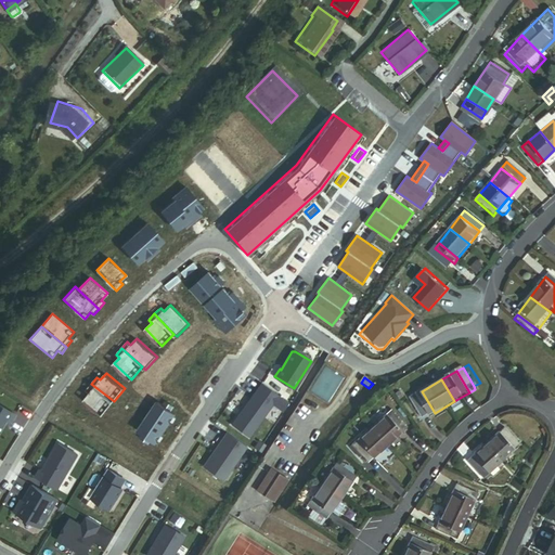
[(284,411),(291,403),(260,382),(231,422),(248,435),(272,402),(284,411)]
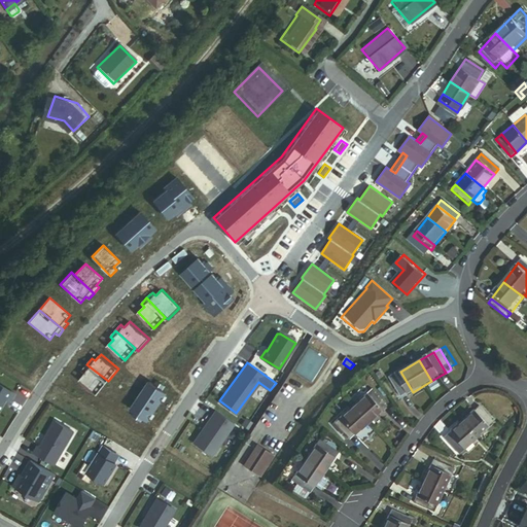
[(108,381),(86,364),(82,371),(85,373),(80,380),(98,394),(108,381)]
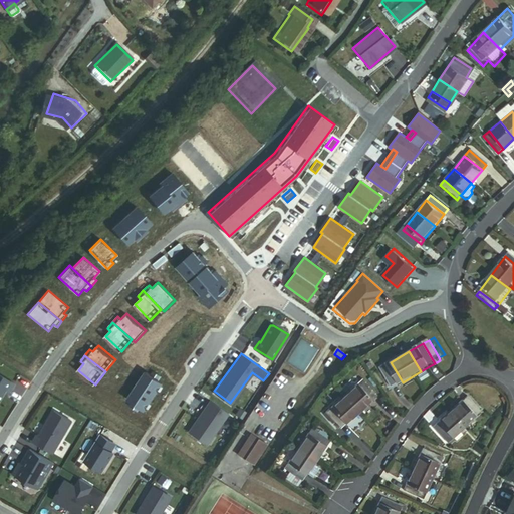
[(398,386),(403,382),(391,362),(386,365),(398,386)]
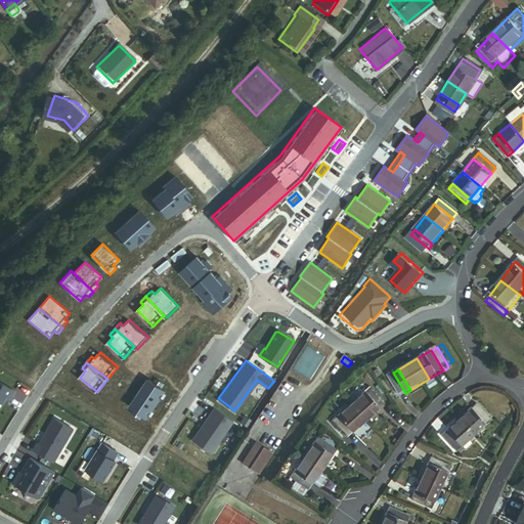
[(15,392),(0,383),(0,407),(6,397),(10,399),(15,392)]
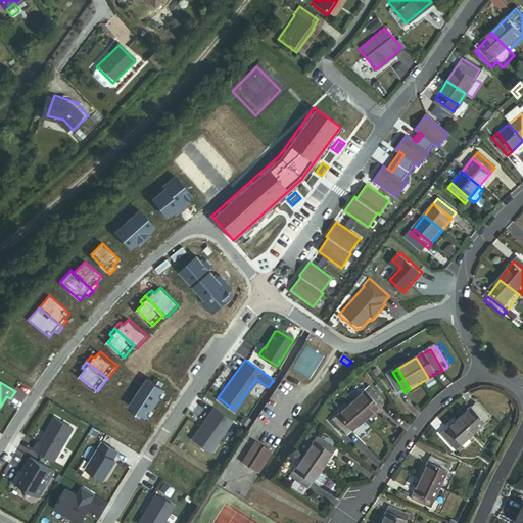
[(386,407),(390,401),(374,385),(370,390),(386,407)]
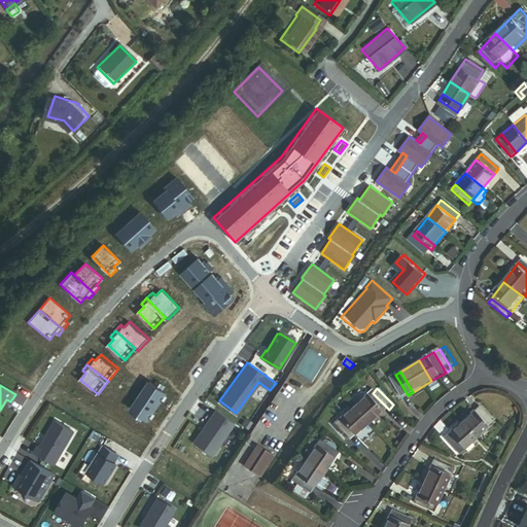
[(360,406),(377,422),(389,410),(373,393),(360,406)]
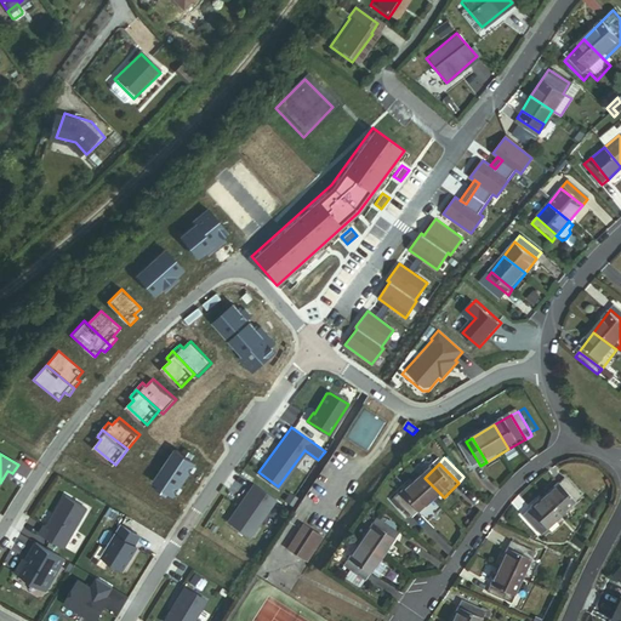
[(591,502),(597,497),(579,477),(573,482),(591,502)]
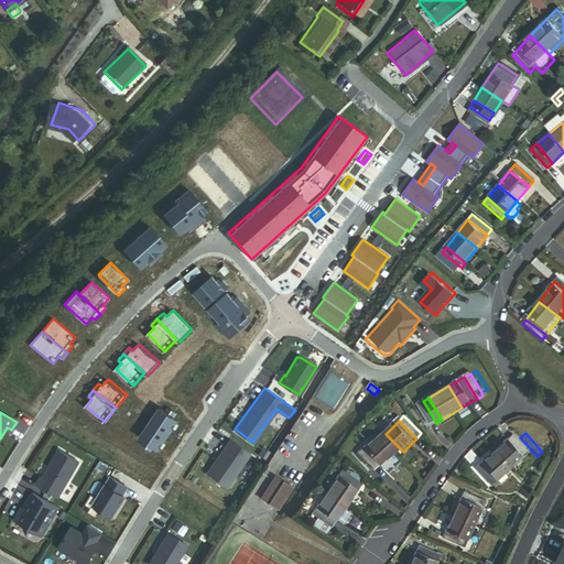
[(370,448),(388,466),(403,452),(386,434),(370,448)]
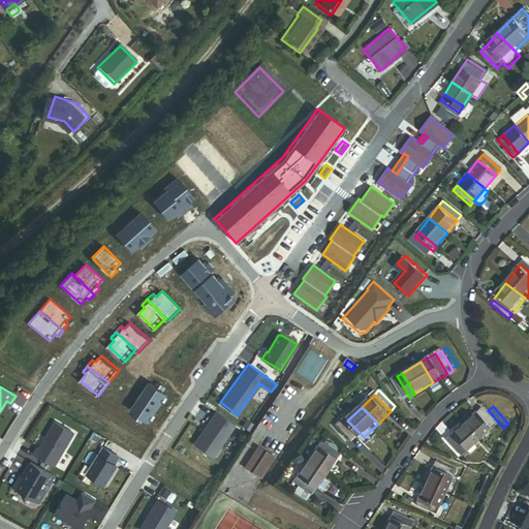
[(491,439),(503,428),(488,410),(474,423),(491,439)]
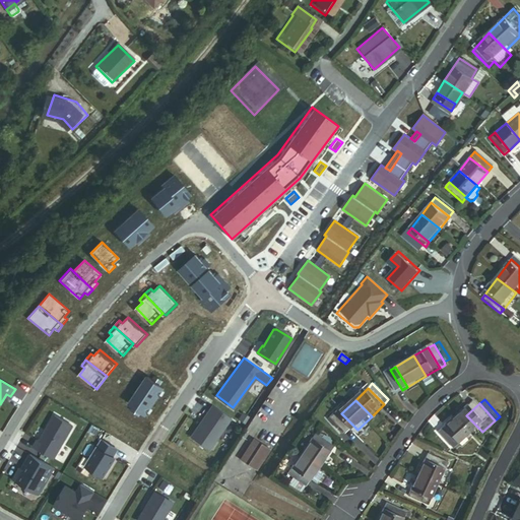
[(209,448),(231,417),(211,404),(191,435),(209,448)]
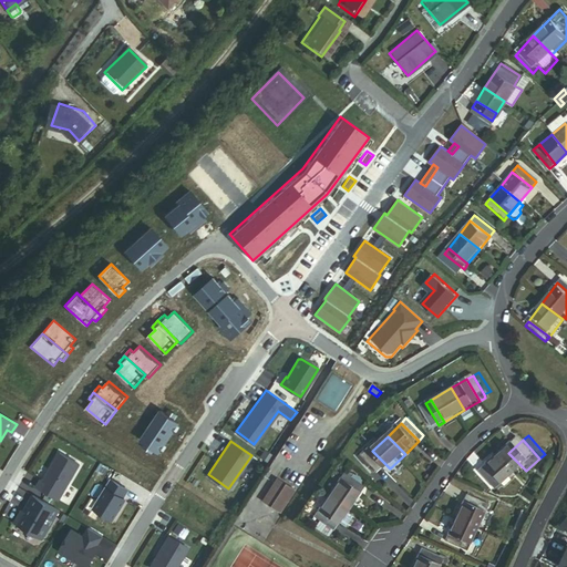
[(384,474),(390,468),(372,451),(367,456),(384,474)]
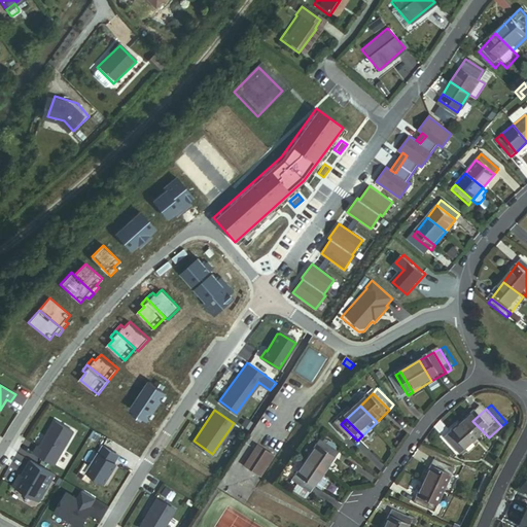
[(57,464),(75,431),(57,420),(41,447),(39,445),(35,452),(57,464)]
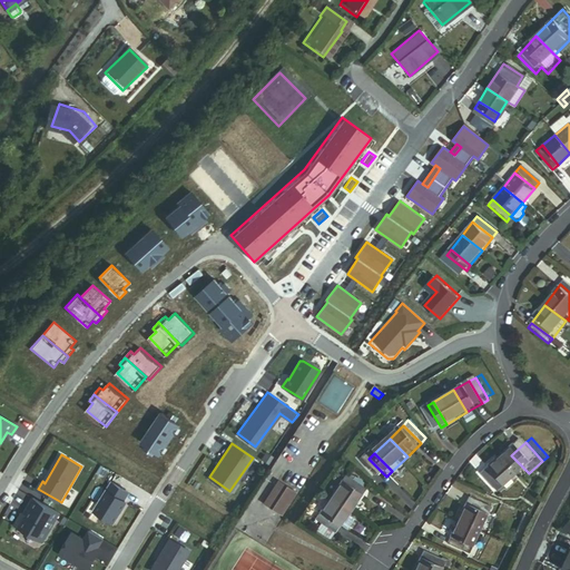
[(511,455),(497,469),(513,487),(529,473),(511,455)]
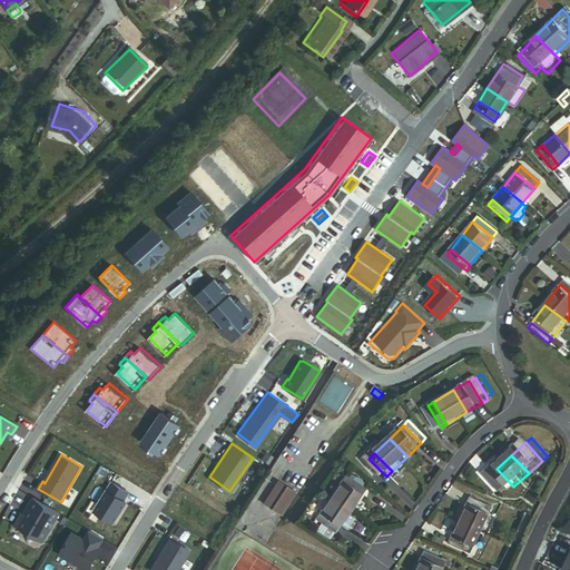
[(508,492),(513,487),(497,469),(491,473),(508,492)]
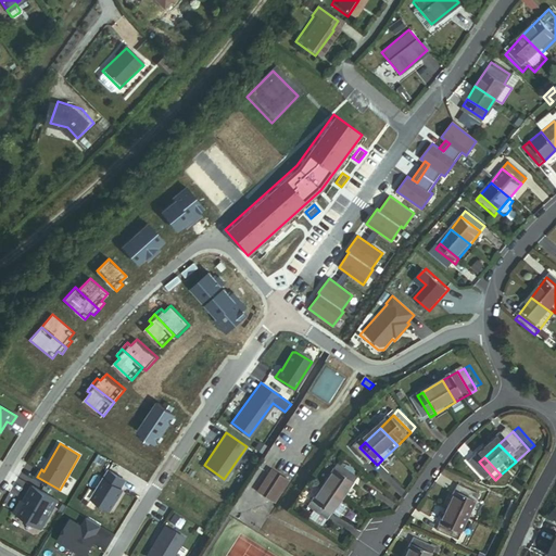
[(365,480),(368,475),(349,460),(344,466),(365,480)]
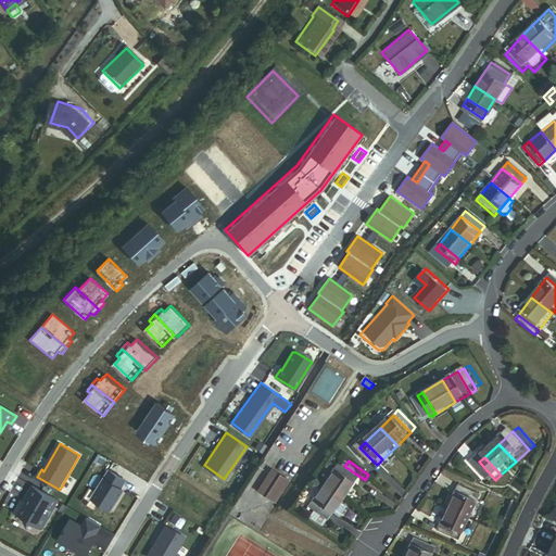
[(350,501),(365,480),(344,466),(329,485),(350,501)]
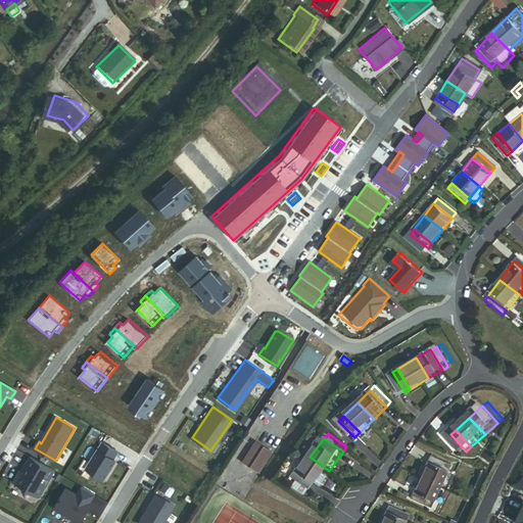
[(240,462),(257,473),(272,450),(254,439),(240,462)]
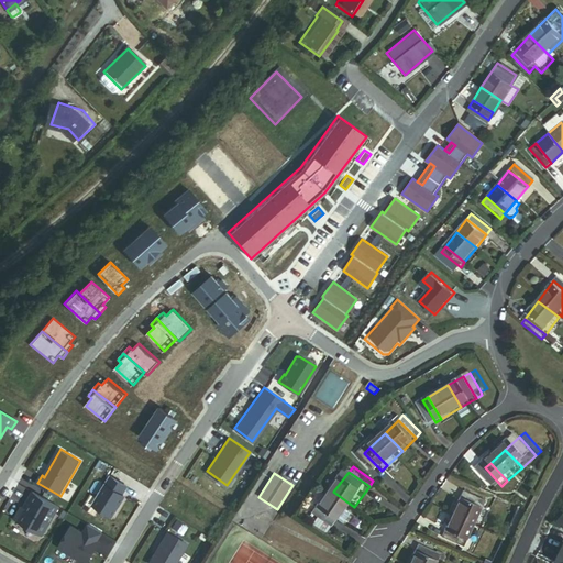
[(114,515),(127,495),(123,493),(129,485),(111,475),(95,504),(114,515)]
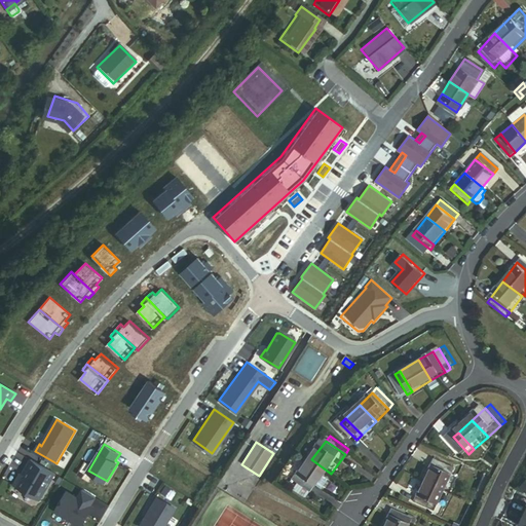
[(461,475),(464,468),(444,458),(441,463),(461,475)]
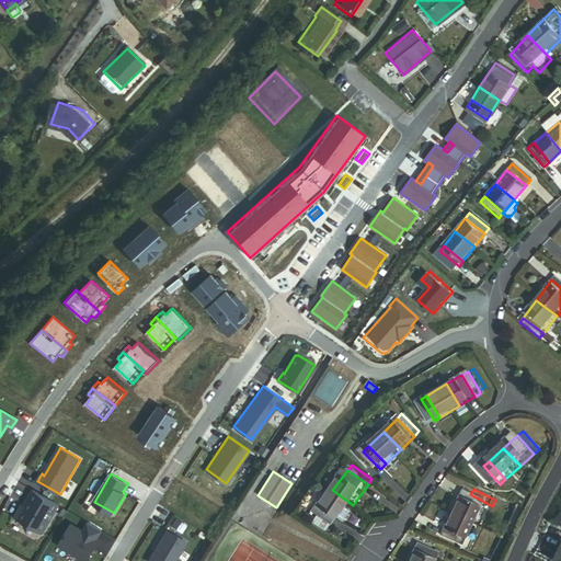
[(43,533),(59,504),(34,490),(25,505),(23,510),(21,508),(16,517),(43,533)]
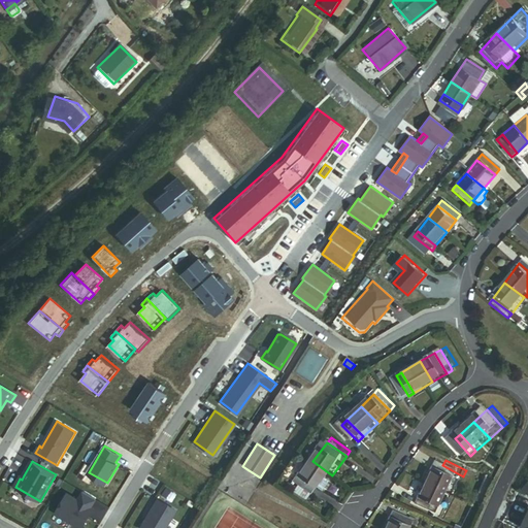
[(331,477),(332,475),(312,461),(298,482),(317,496),(322,489),(329,494),(337,483),(331,477)]
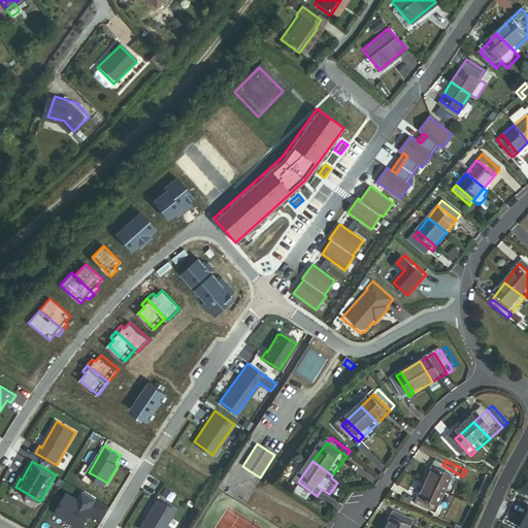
[(442,465),(434,483),(455,493),(463,476),(442,465)]
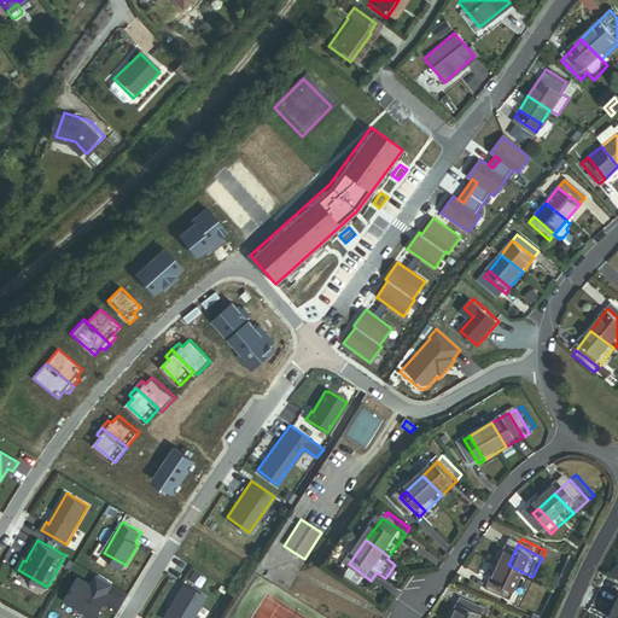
[(500,581),(524,594),(532,577),(508,565),(500,581)]
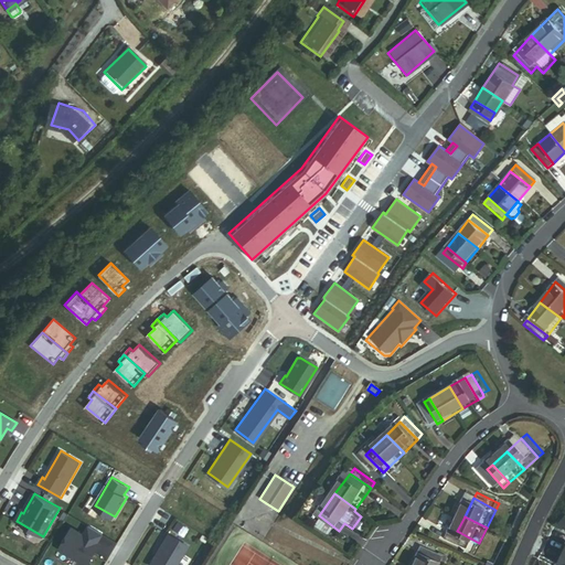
[(97,542),(103,533),(77,518),(60,548),(88,564),(100,543),(97,542)]
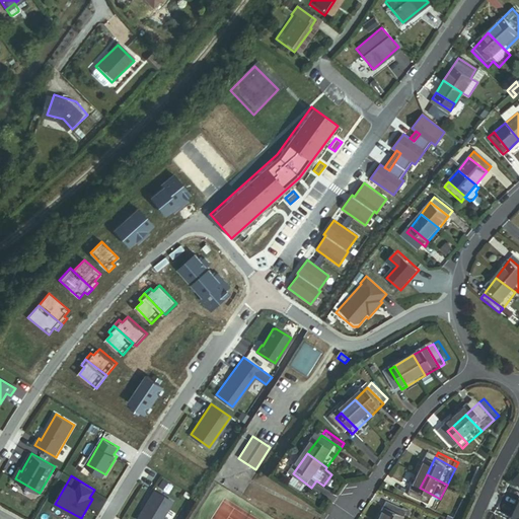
[(436,505),(440,499),(420,488),(417,495),(436,505)]
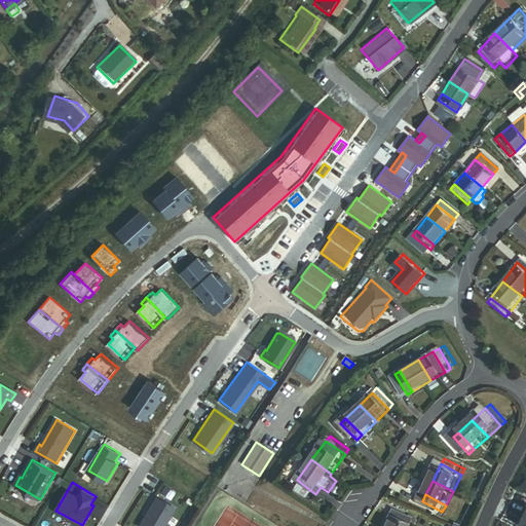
[(139,525),(163,525),(175,508),(156,496),(139,525)]
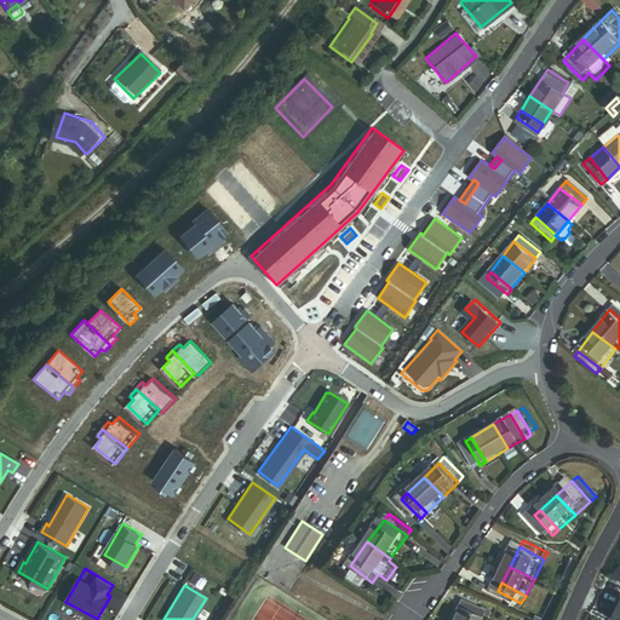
[(495,616),(499,610),(474,597),(470,604),(495,616)]
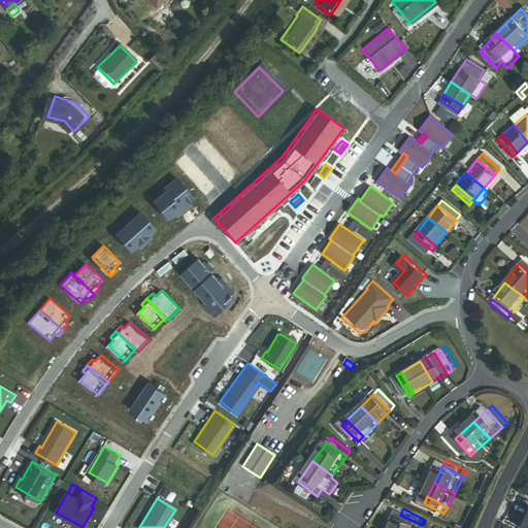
[(420,527),(422,525),(400,515),(393,527),(420,527)]
